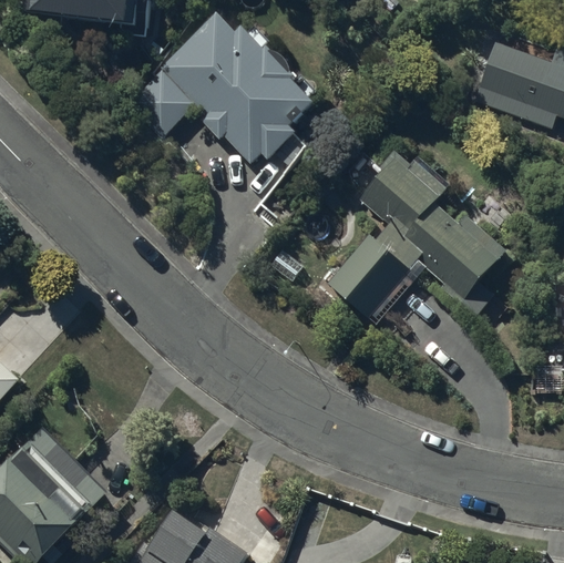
[(30,12),(125,27),(125,23),(134,24),(136,0),(23,0),(22,6),(30,7),(30,12)]
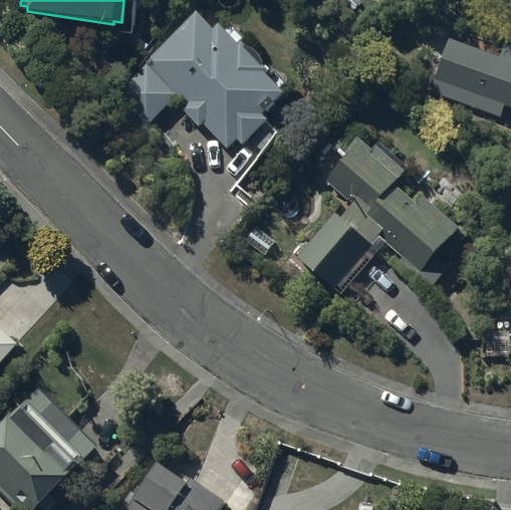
[(195,13),(143,59),(145,61),(113,90),(143,122),(175,93),(185,104),(181,107),(198,126),(203,121),(227,148),(236,139),(242,145),(267,121),(258,112),(270,101),(273,105),(285,94),(278,87),(285,81),(273,68),(267,74),(241,46),(240,48),(236,43),(242,37),(231,24),(223,31),(219,26),(212,32),(195,13)]
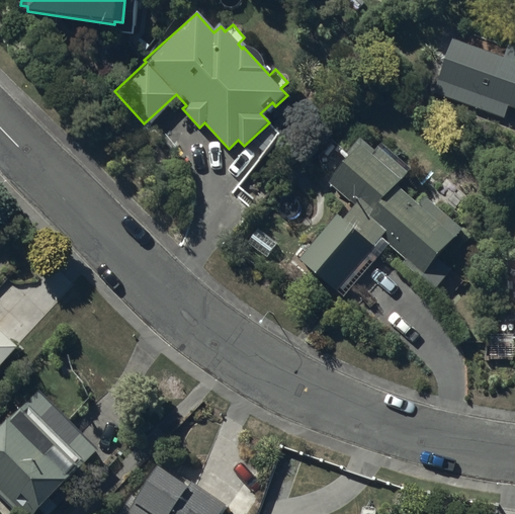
[(503,58),(451,38),(431,90),(502,116),(507,104),(514,107),(514,50),(507,48),(503,58)]
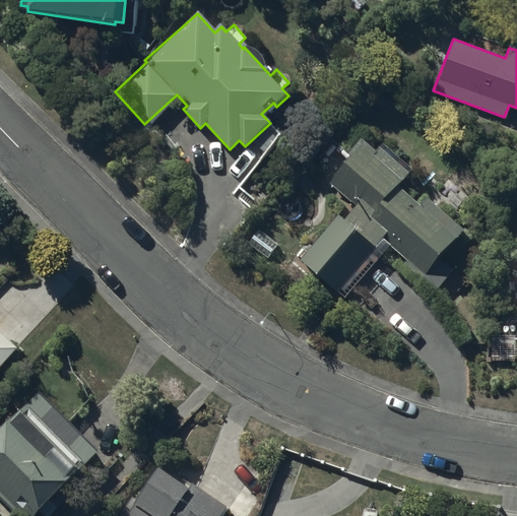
[(330,184),(356,206),(344,219),(337,214),(298,260),(335,293),(369,254),(377,261),(391,245),(406,259),(403,263),(435,291),(452,270),(440,259),(465,229),(429,197),(421,207),(396,186),(410,169),(382,145),(378,150),(362,137),(346,154),(351,158),(330,184)]
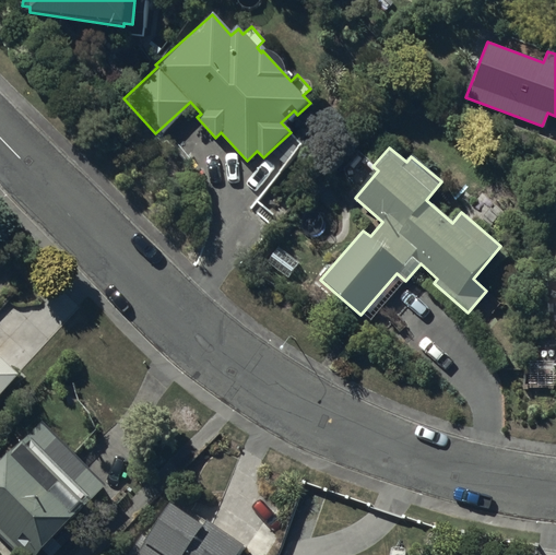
[(0,398),(20,378),(0,358),(0,398)]
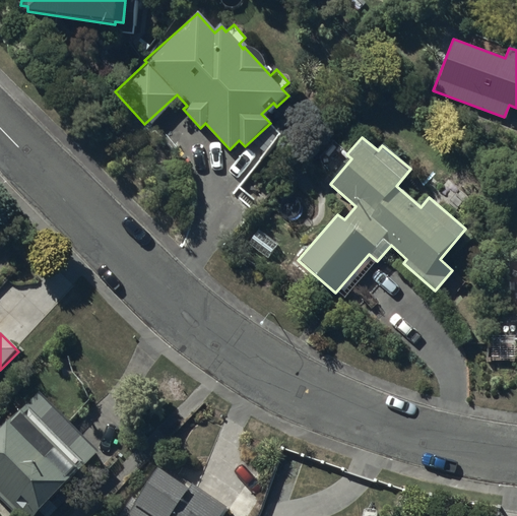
[(37,391),(0,428),(0,495),(21,515),(35,515),(98,451),(37,391)]
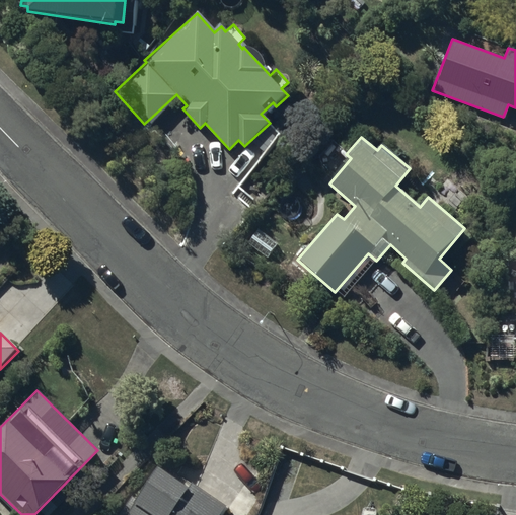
[(118,514),(222,514),(227,509),(194,485),(189,492),(158,470),(137,500),(132,496),(118,514)]
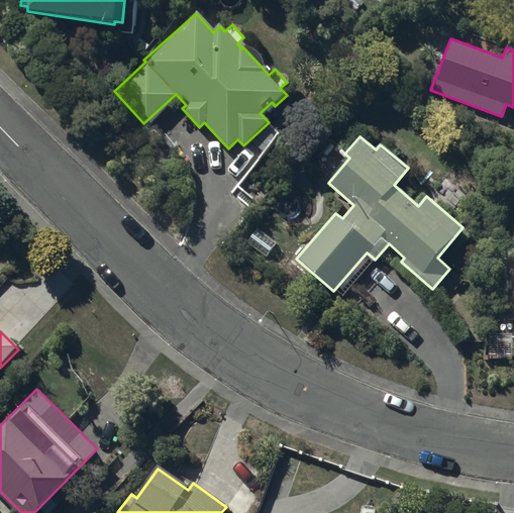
All buildings are outlined.
